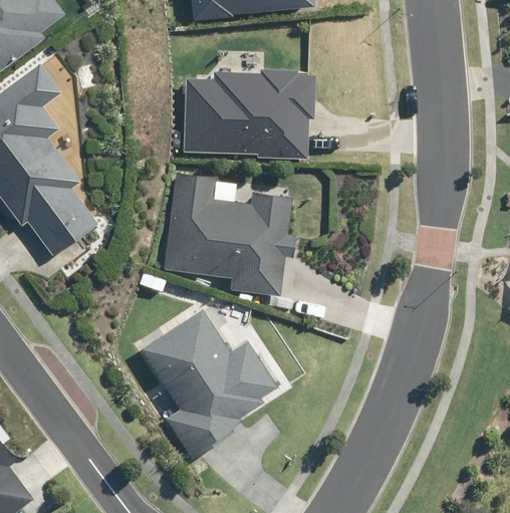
[(0,0),(0,71),(45,37),(41,32),(65,13),(54,0),(0,0)]
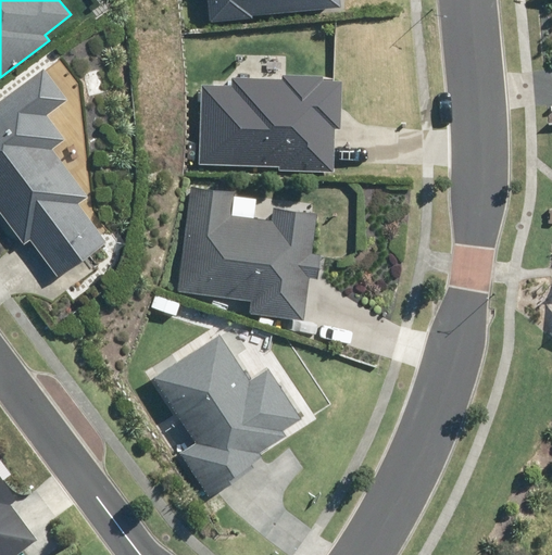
[(208,0),(210,22),(253,19),(252,15),(338,8),(337,0),(208,0)]
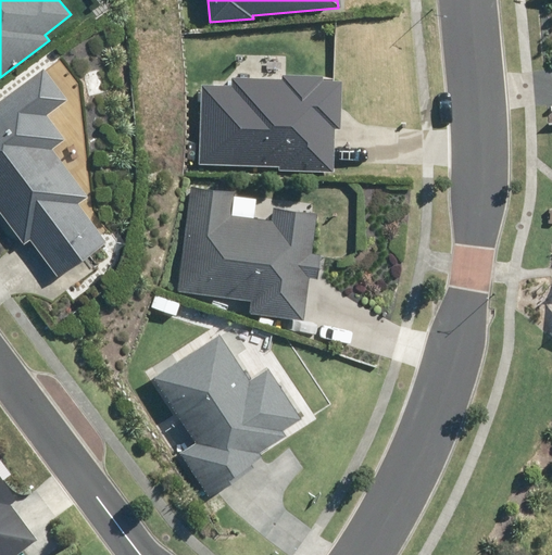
[(41,70),(0,100),(0,211),(25,243),(30,239),(59,276),(104,240),(77,204),(87,197),(50,149),(64,138),(46,115),(65,101),(41,70)]
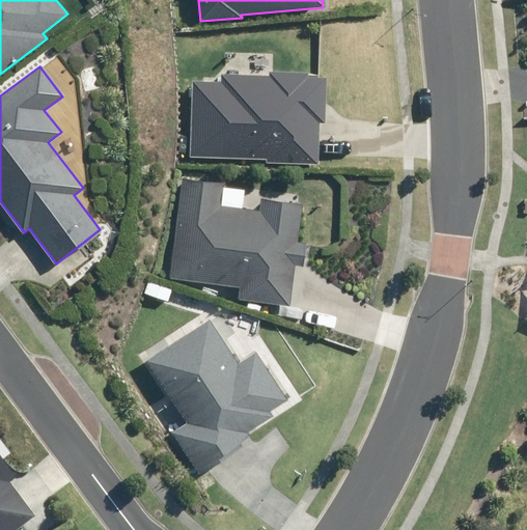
[(221,82),(195,81),(191,157),(267,160),(267,163),(317,165),(320,122),(325,122),(327,78),(308,77),(308,74),(269,72),(269,76),(221,74),(221,82)]
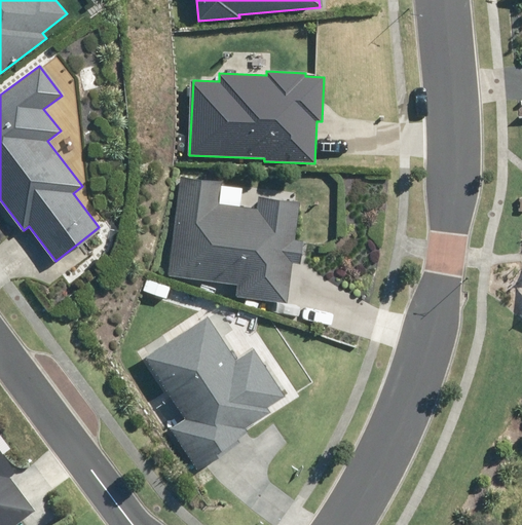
[(221,182),(181,177),(170,276),(237,284),(236,296),(287,302),(292,263),(299,263),(302,240),(295,239),(299,202),(258,198),(257,209),(218,203),(221,182)]
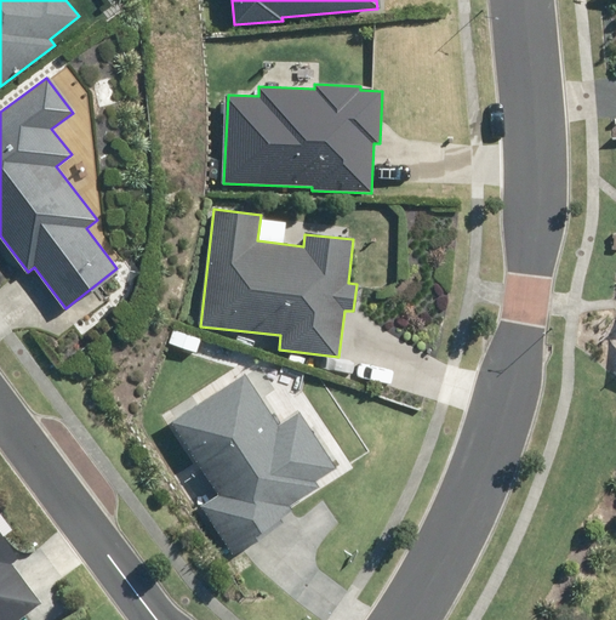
[(220,495),(204,505),(234,553),(283,522),(280,518),(292,510),(290,506),(319,488),(315,482),(336,470),(300,413),(278,426),(245,375),(172,420),(220,495)]
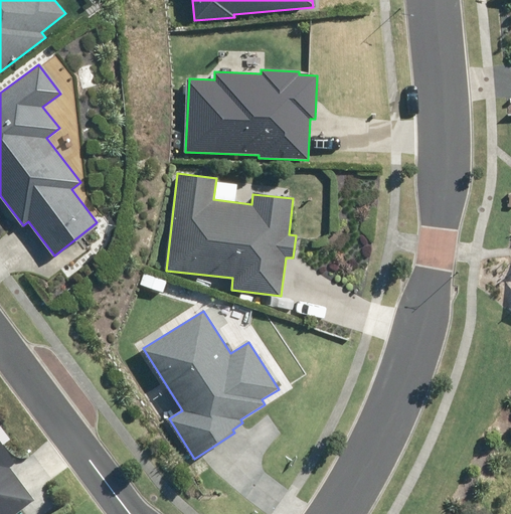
[(22,513),(33,506),(9,472),(13,469),(0,451),(0,513),(22,513)]
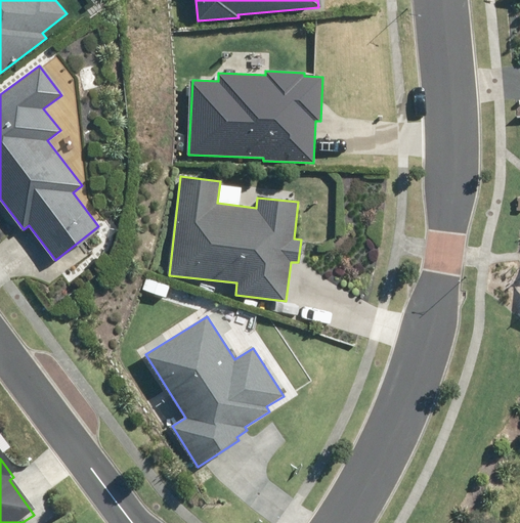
All buildings are outlined.
